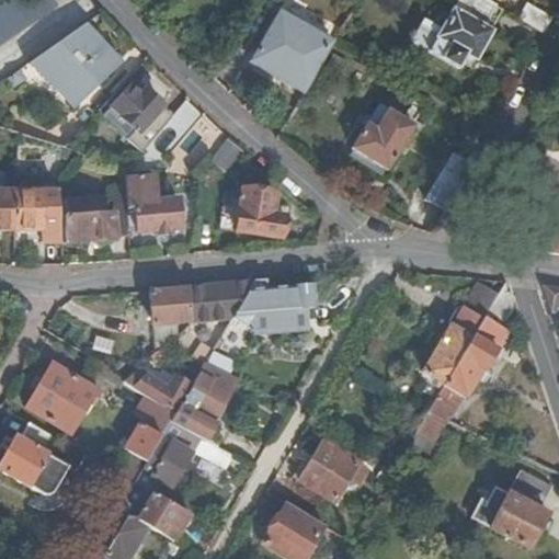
[(0,41),(45,11),(38,0),(2,0),(0,2),(0,41)]
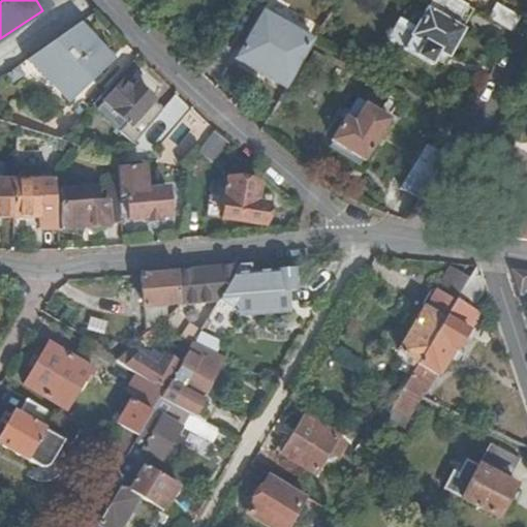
[(446,55),(473,7),(460,0),(430,0),(426,8),(414,28),(400,20),(390,39),(431,63),(438,51),(446,55)]
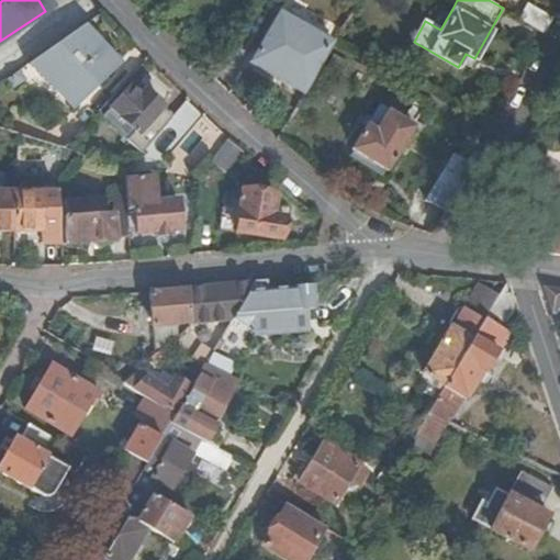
[(440,30),(452,9),(437,0),(425,21),(440,30)]
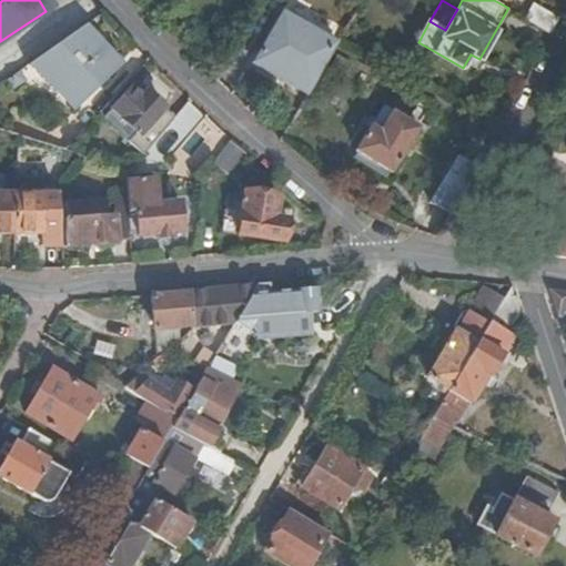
[(552,34),(559,19),(533,3),(525,18),(552,34)]
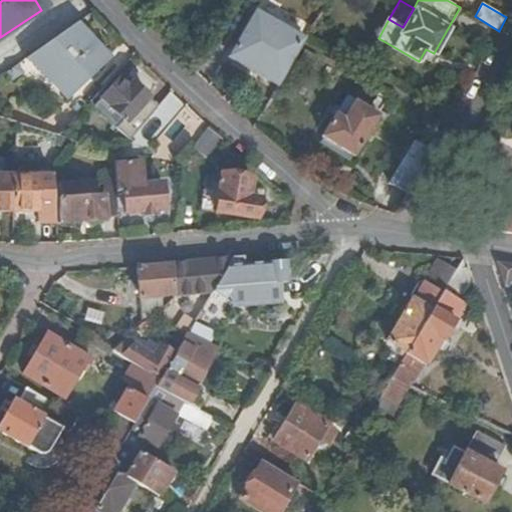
[(279,84),(305,38),(257,9),(230,54),(279,84)]
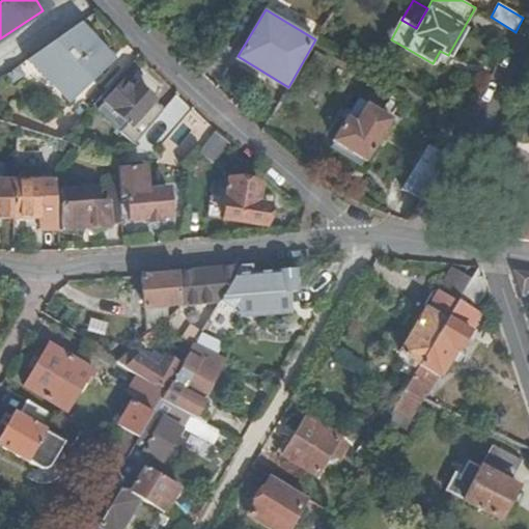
[(115,55),(79,22),(75,25),(112,59),(115,55)]
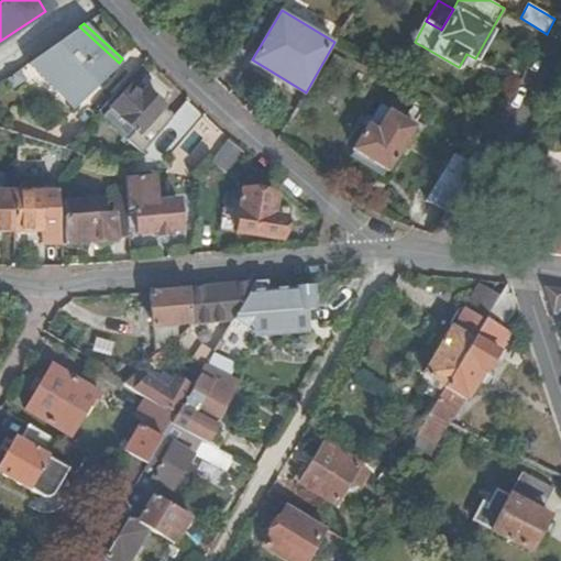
[(119,63),(79,26),(33,58),(77,101),(119,63)]
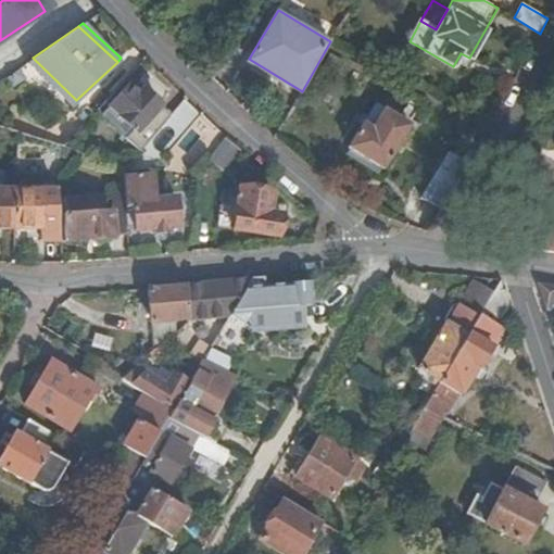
[(13,73),(1,80),(7,89),(19,80),(13,73)]
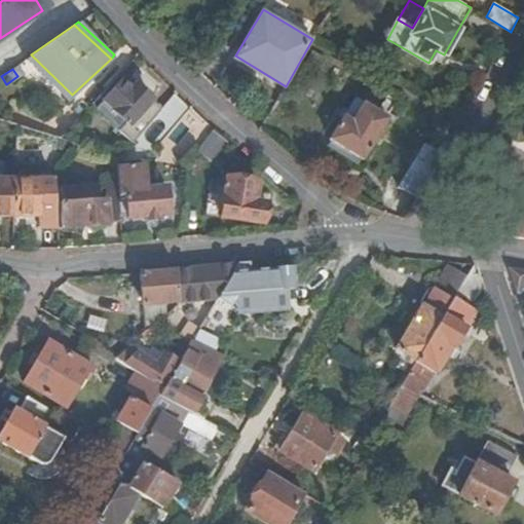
[(129,87),(134,83),(125,76),(121,80),(129,87)]
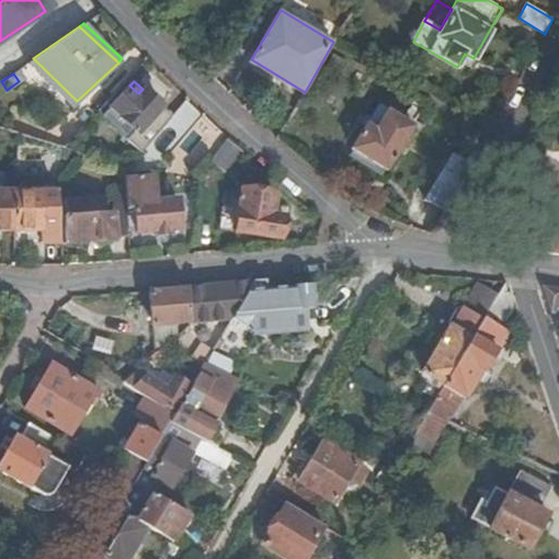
[(138,132),(160,106),(143,89),(138,93),(129,86),(111,106),(138,132)]
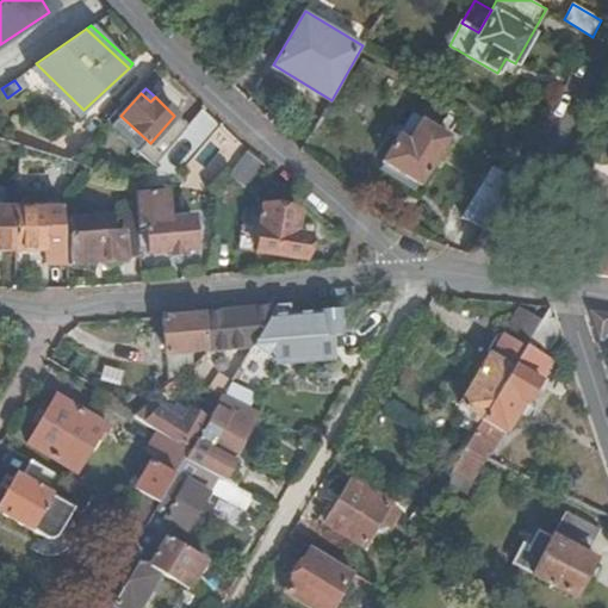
[(0,98),(0,137),(1,138),(19,117),(0,98)]
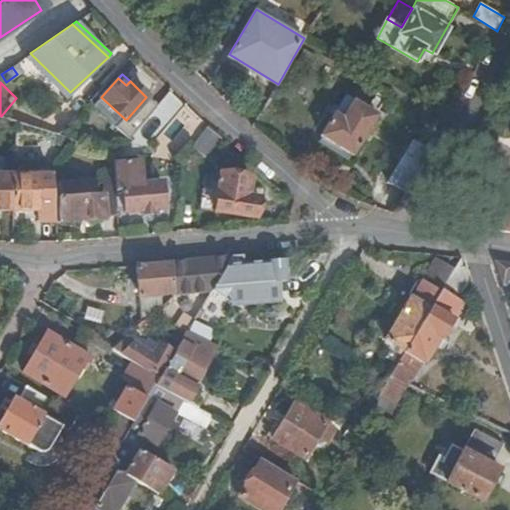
[(376,113),(344,94),(320,133),(352,153),(376,113)]
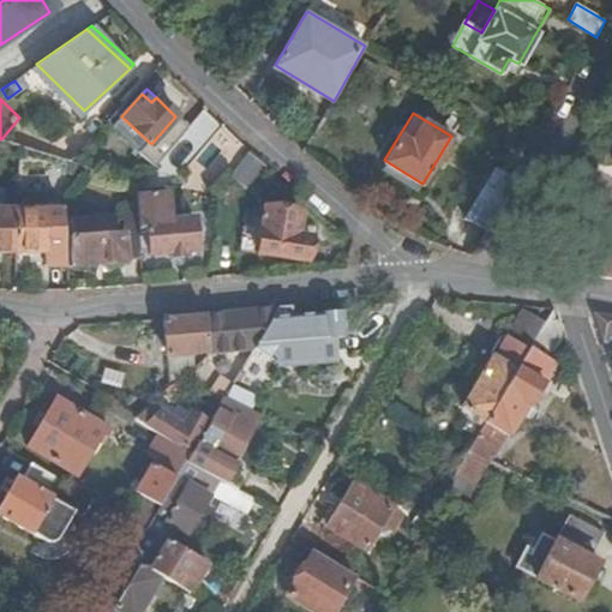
[(143,151),(142,154),(154,165),(163,155),(151,144),(121,117),(114,124),(143,151)]
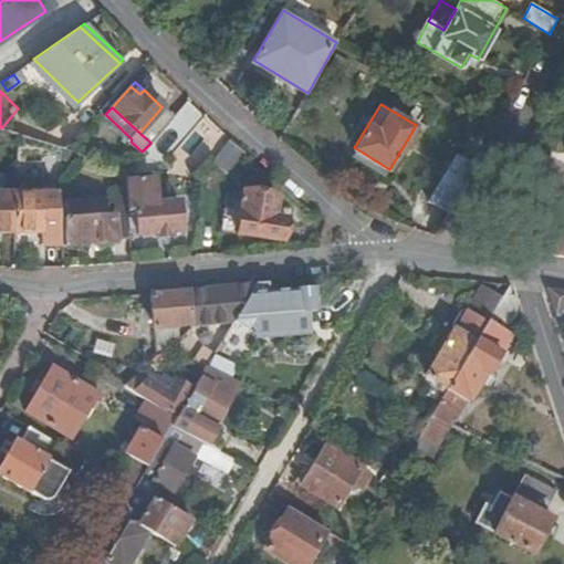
[(150,143),(173,118),(162,107),(139,133),(150,143)]
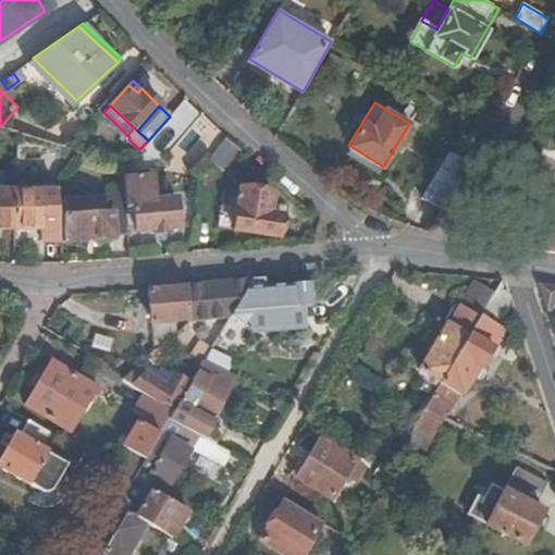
[(241,150),(226,136),(208,159),(222,171),(241,150)]
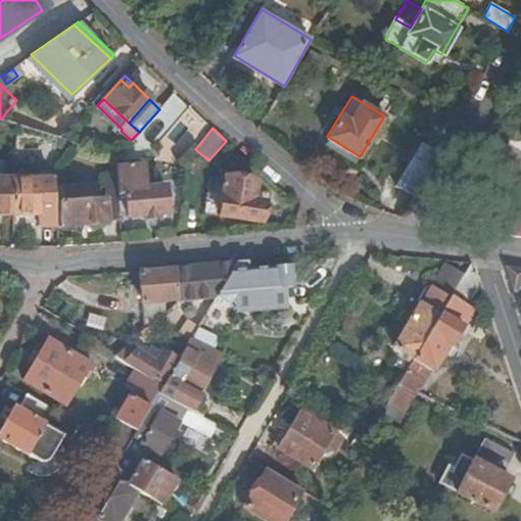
[(415,197),(441,153),(422,142),(396,186),(415,197)]
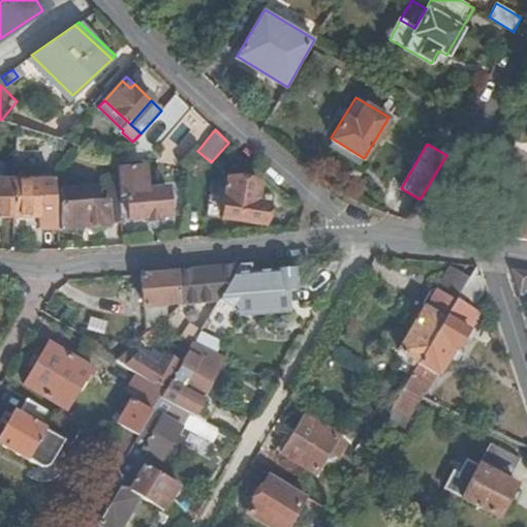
[(145,191),(145,187),(144,177),(143,164),(116,163),(119,195),(145,191)]
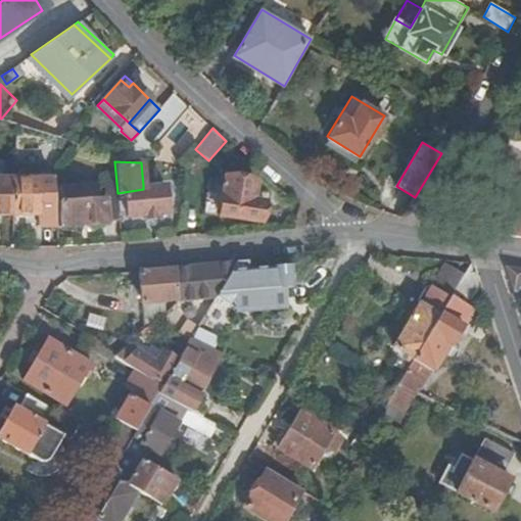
[(0,214),(13,214),(13,177),(13,175),(0,174),(0,214)]
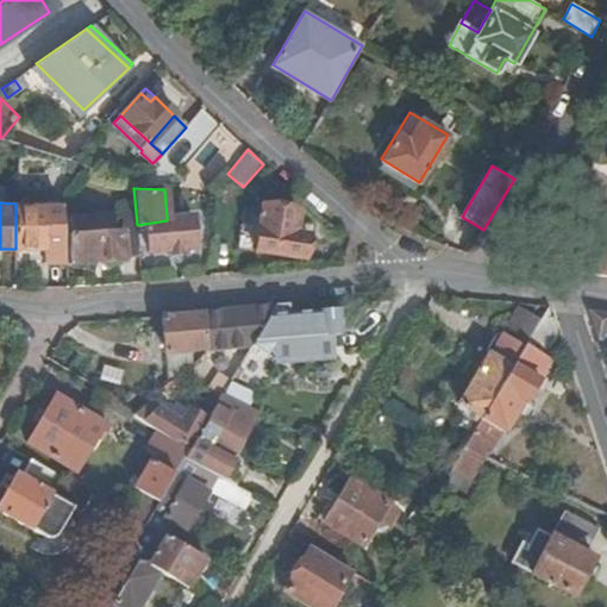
[(16,206),(16,249),(44,249),(45,262),(64,262),(61,204),(16,204),(16,206)]
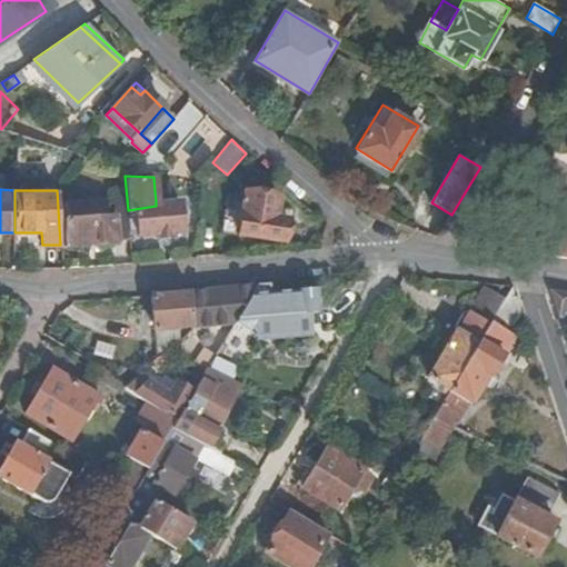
[(277,205),(278,196),(245,191),(240,235),(284,239),(287,216),(281,215),(275,215),(277,205)]
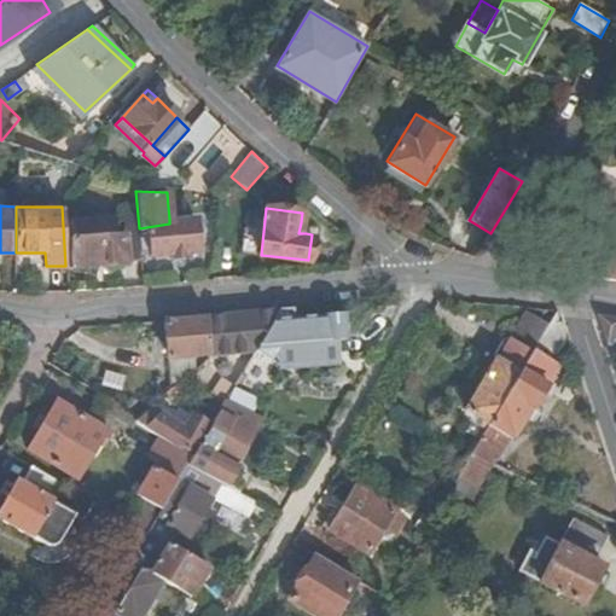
[(73,266),(126,261),(125,231),(99,232),(99,216),(69,219),(73,266)]
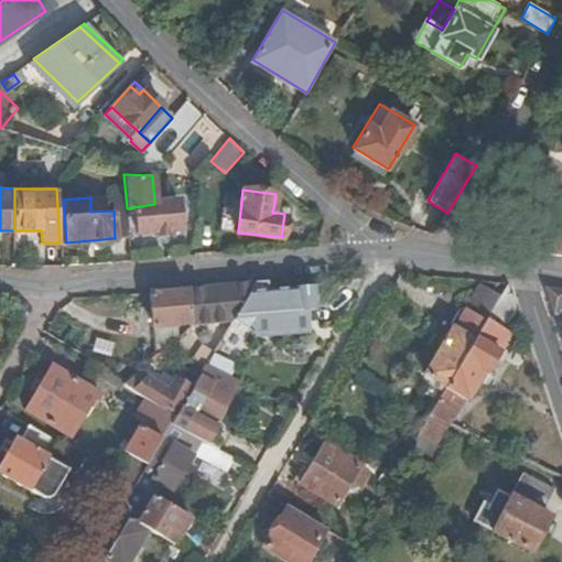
[(127,208),(128,230),(137,229),(138,234),(158,231),(158,235),(170,235),(169,230),(183,229),(180,197),(154,200),(154,204),(127,208)]
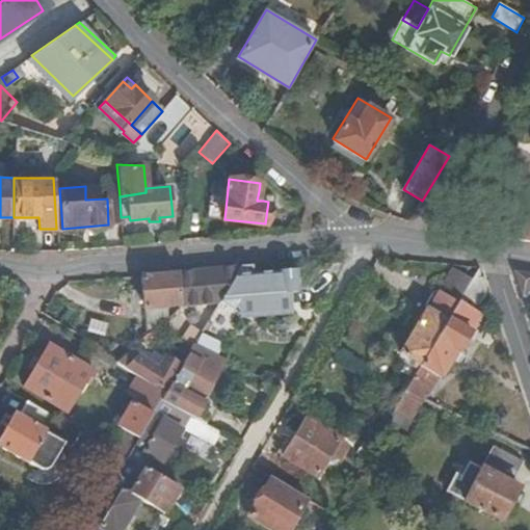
[(253,264),(240,266),(226,291),(244,293),(245,303),(255,302),(256,314),(291,312),(290,297),(288,270),(253,273),(253,264)]
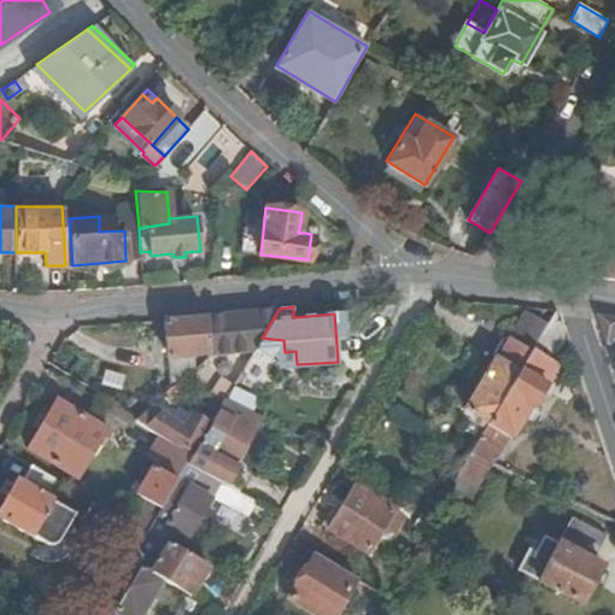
[(279,309),(206,316),(206,355),(255,350),(255,349),(262,338),(279,309)]
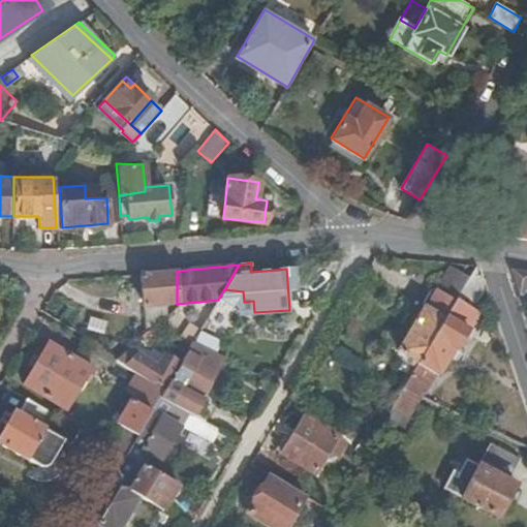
[(458,300),(470,278),(453,267),(427,309),(424,307),(399,350),(420,364),(455,305),(458,300)]
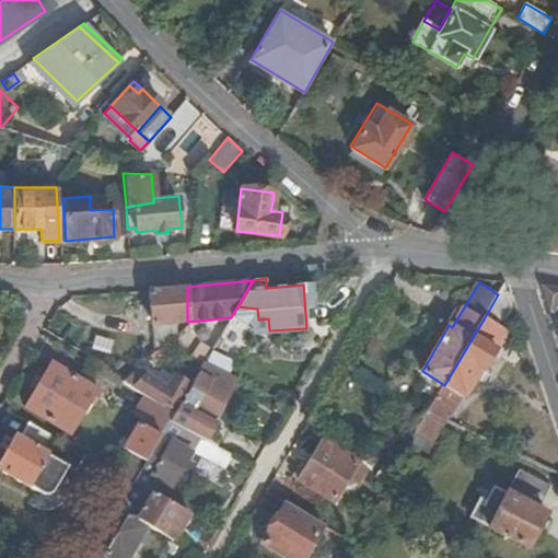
[(513,303),(507,282),(498,294),(485,317),(499,327),(513,303)]
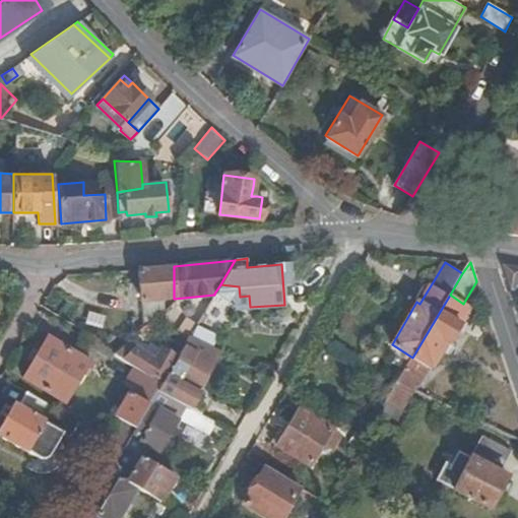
[(289,263),(281,264),(283,290),(292,290),(289,263)]
